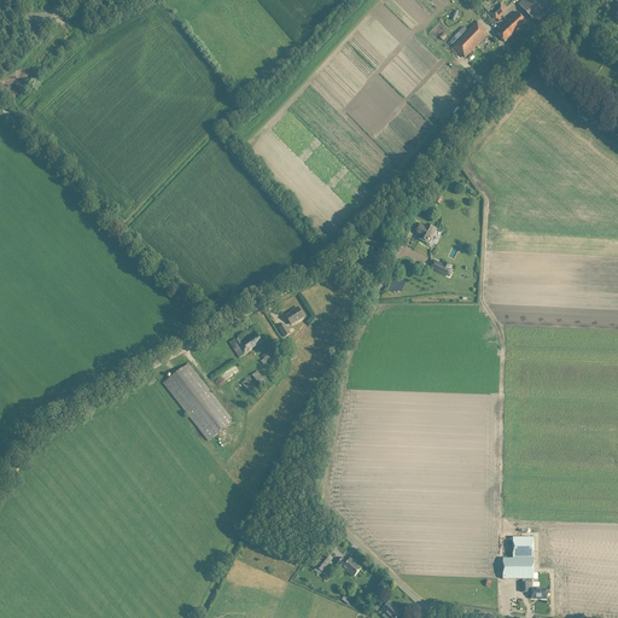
[(523,0),(518,5),(530,17),(544,4),(540,0),(523,0)]
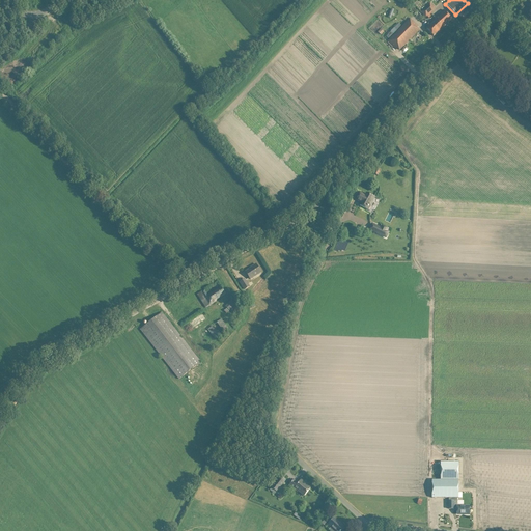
[(425,16),(435,7),(430,3),(421,11),(425,16)]
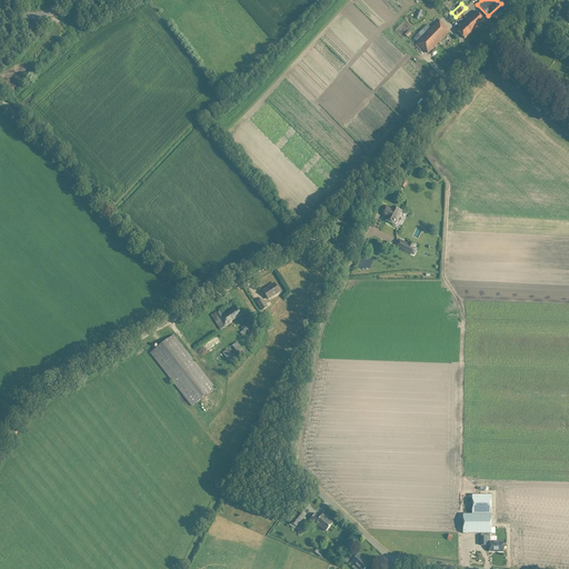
[(457,30),(465,39),(485,21),(475,10),(465,20),(466,21),(457,30)]
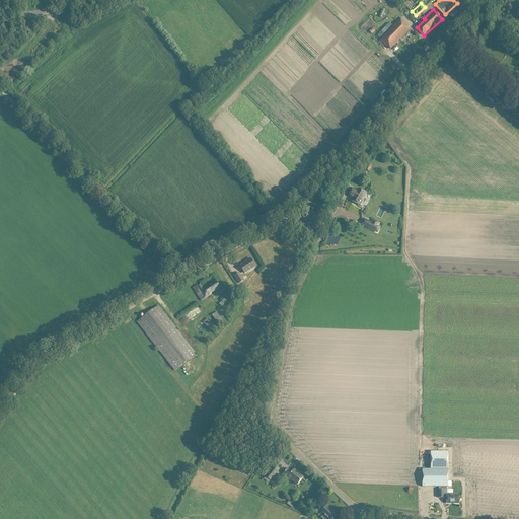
[(400,18),(379,40),(380,41),(380,42),(387,48),(388,47),(390,49),(392,48),(400,40),(410,29),(408,27),(409,25),(400,18)]
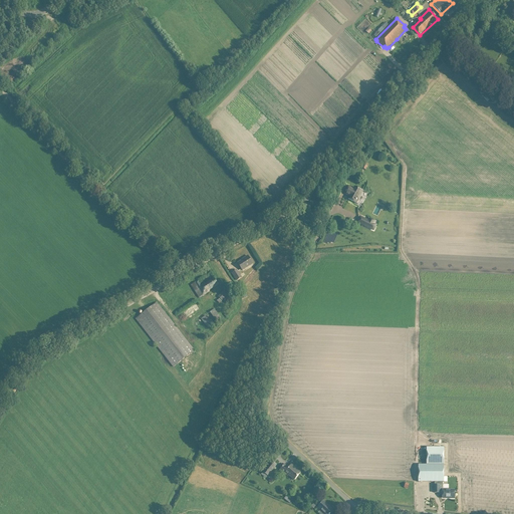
[(358,199),(362,191),(355,187),(353,189),(349,187),(345,194),(346,195),(346,194),(348,195),(348,196),(349,196),(348,199),(354,203),(355,201),(356,201),(356,200),(357,198),(358,199)]
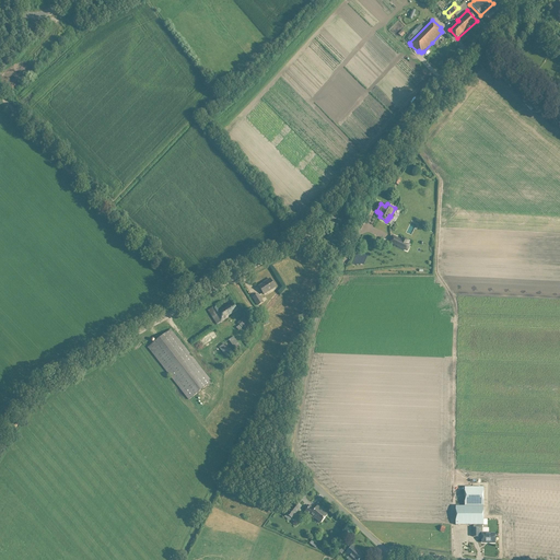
[(389,242),(407,251),(410,245),(393,236),(389,242)]
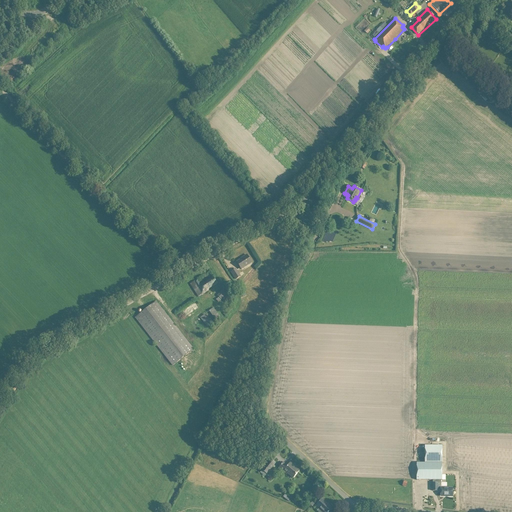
[(243,258),(237,262),(241,269),(252,263),(247,255),(243,257),(243,258)]
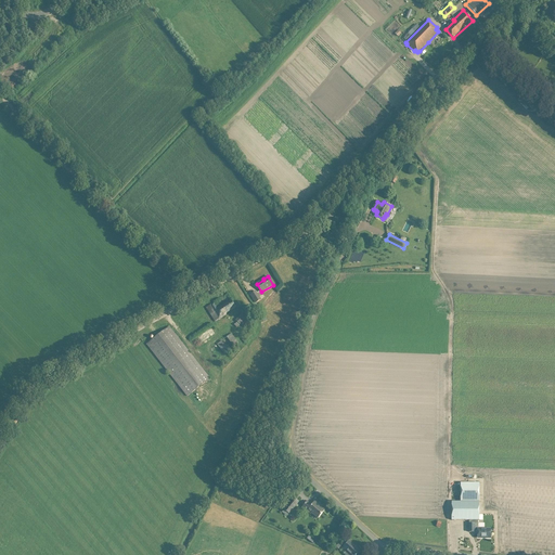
[(256,292),(250,295),(256,302),(261,299),(256,292)]
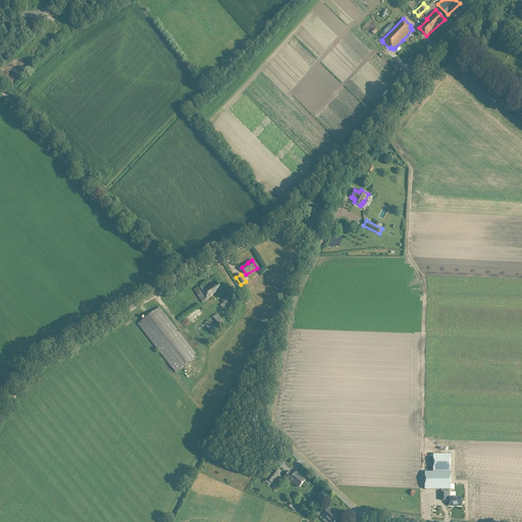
[(201,284),(194,290),(202,303),(213,296),(212,295),(221,289),(217,282),(208,289),(207,288),(204,290),(201,284)]
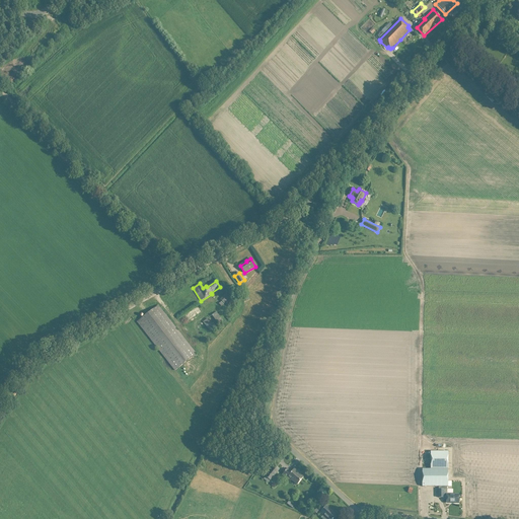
[(226,294),(220,299),(224,303),(229,298),(226,294)]
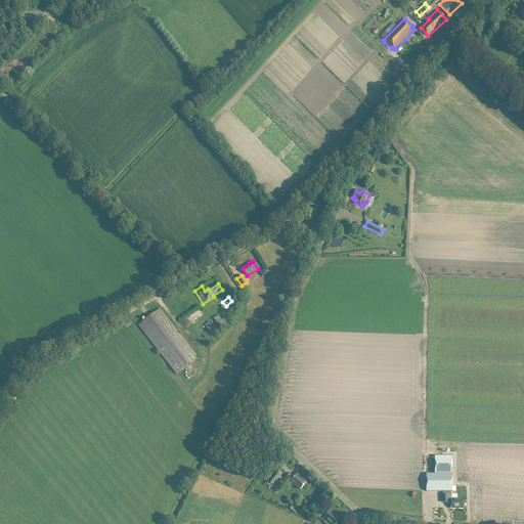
[(160,308),(138,325),(177,374),(198,357),(160,308)]
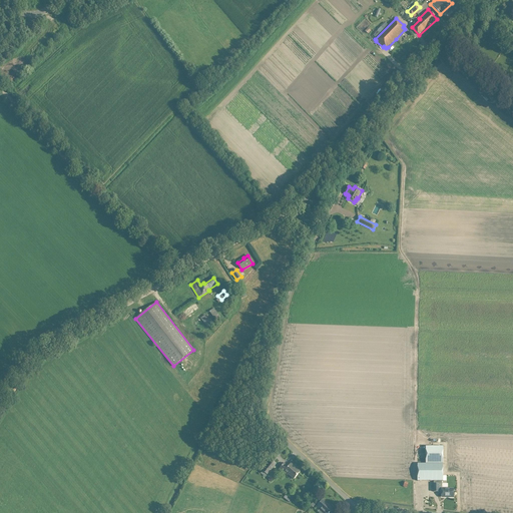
[(213,309),(209,312),(215,321),(220,317),(213,309)]
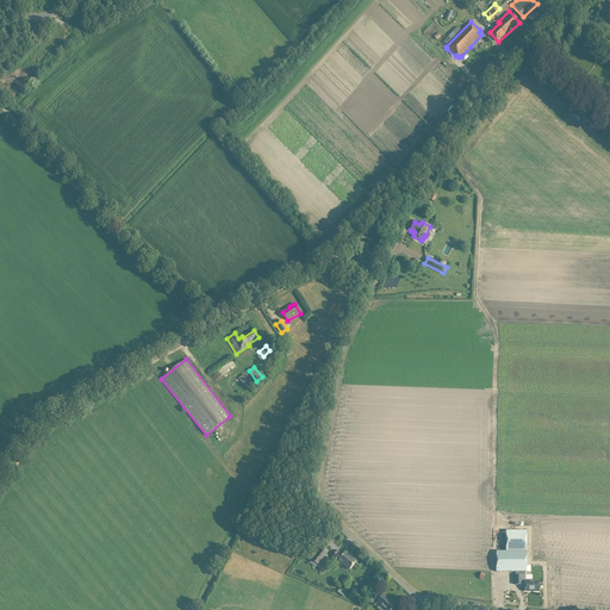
[(243,375),(238,379),(247,388),(251,385),(243,375)]
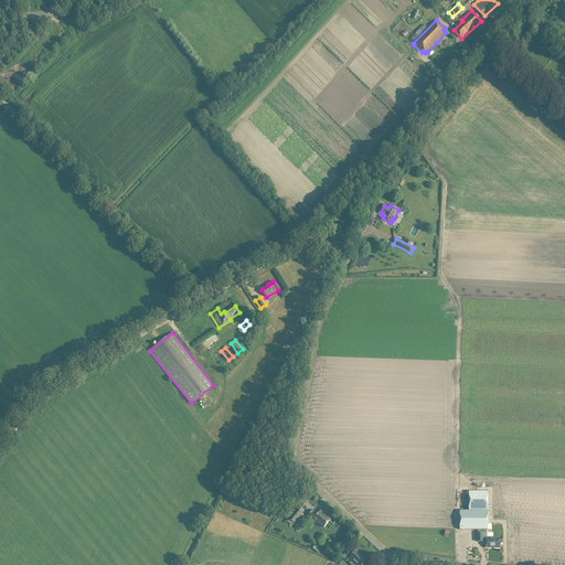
[(488,511),(488,492),(469,492),(469,511),(460,511),(460,530),(478,530),(478,533),(478,542),(483,542),(483,541),(487,541),(487,547),(493,547),(493,548),(500,548),(500,539),(487,539),(487,530),(488,530),(488,511)]
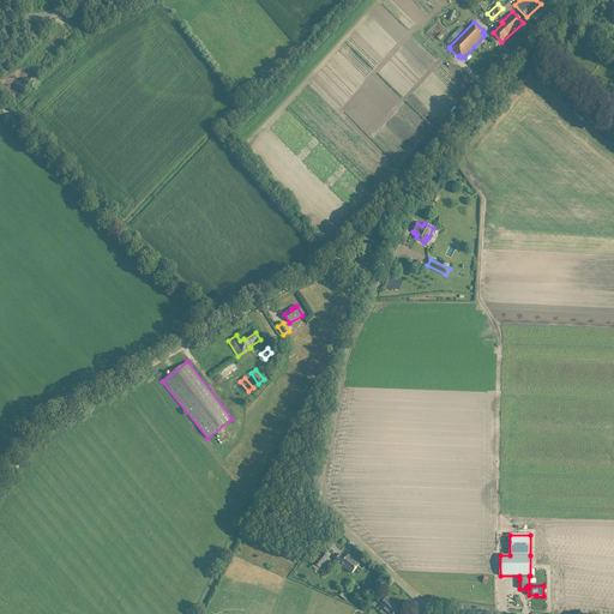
[(314,564),(320,569),(330,555),(324,551),(314,564)]
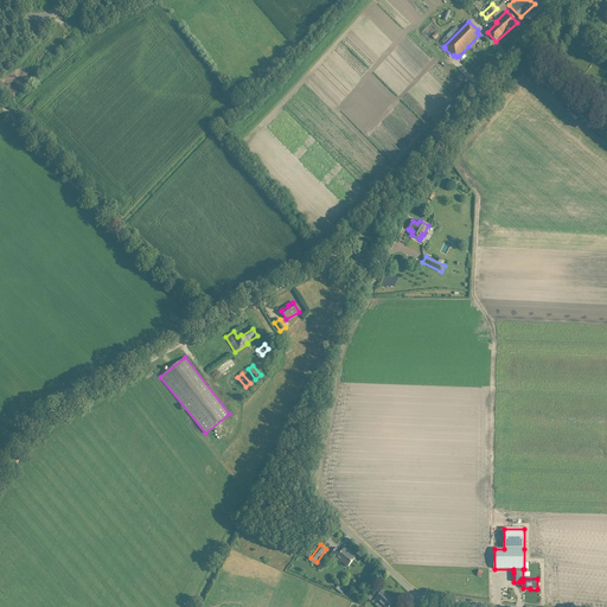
[(347,567),(355,558),(350,555),(351,554),(345,549),(342,553),(336,549),(331,555),(339,563),(342,561),(347,567)]
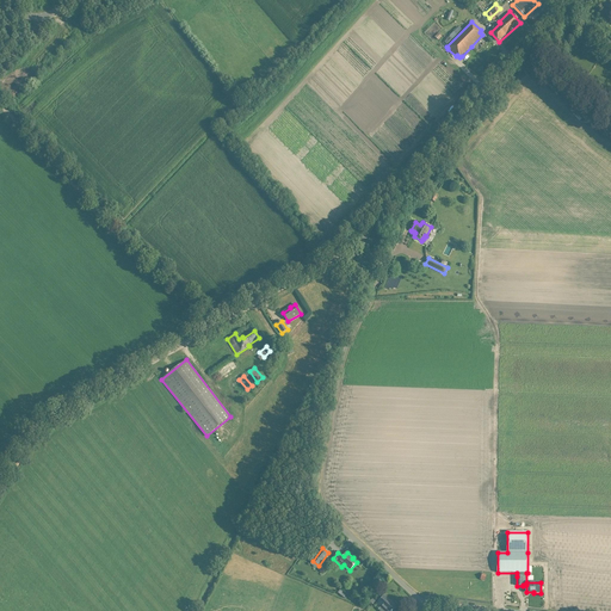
[(393,610),(396,608),(384,596),(377,603),(384,610),(393,610)]
